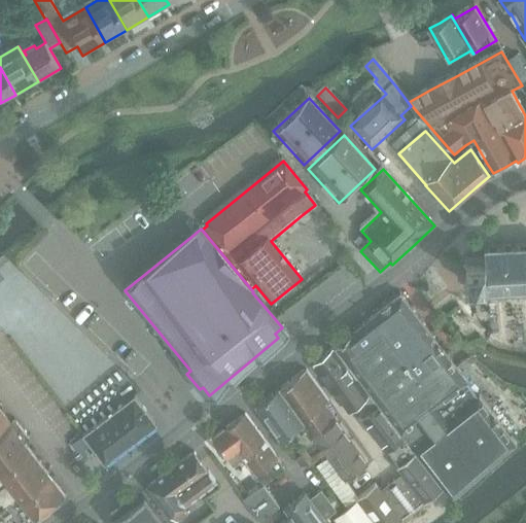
[(488,298),(525,294),(525,245),(485,247),(486,262),(470,263),(466,259),(463,263),(467,266),(467,274),(468,281),(465,285),(467,287),(470,284),(471,294),(474,297),(487,295),(488,298)]
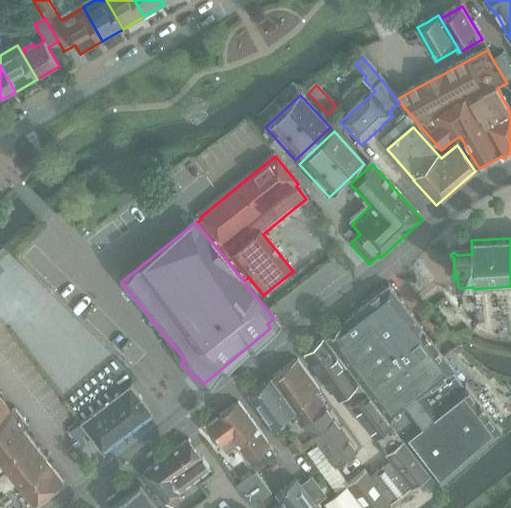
[(362,312),(326,340),(404,442),(406,440),(433,477),(438,484),(503,434),(466,387),(465,388),(455,375),(456,374),(390,288),(362,310),(362,312)]
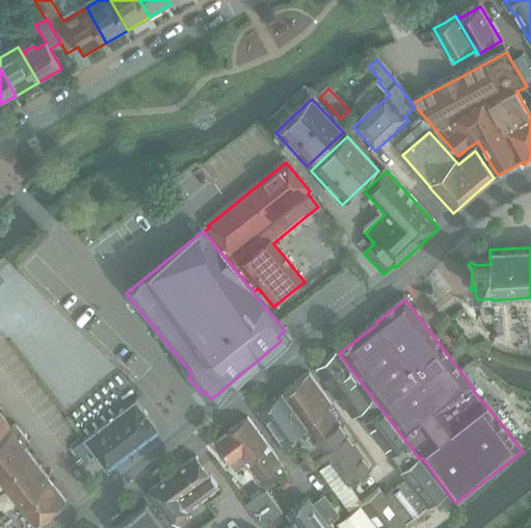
[(420,459),(339,353),(317,370),(351,415),(356,411),(367,424),(366,425),(403,473),(420,459)]
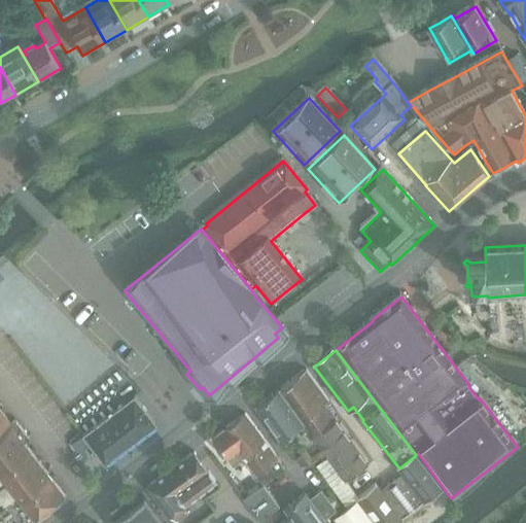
[(306,373),(281,391),(316,437),(338,421),(327,408),(327,409),(326,408),(330,405),(306,373)]
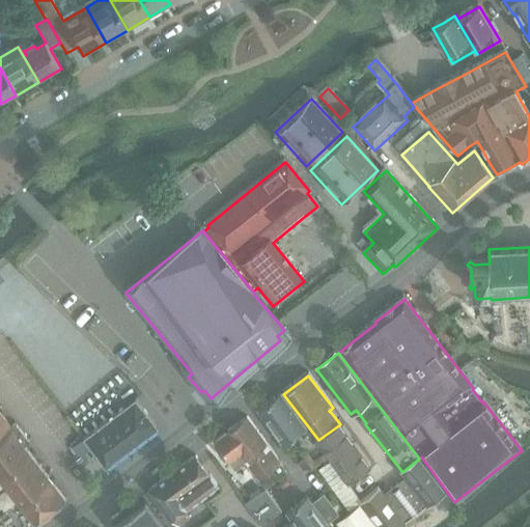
[(259,413),(283,446),(305,431),(281,396),(259,413)]
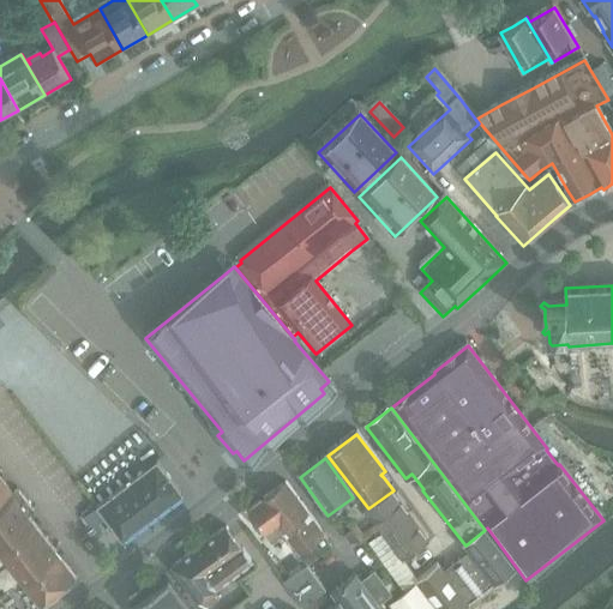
[(97,511),(124,546),(154,523),(185,499),(158,464),(97,511)]
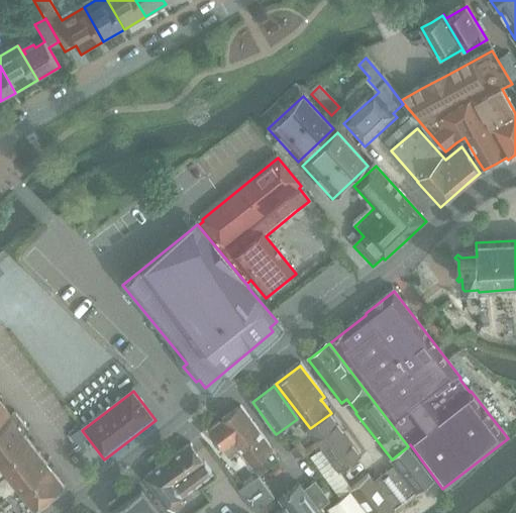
[(0,405),(0,467),(34,511),(64,488),(24,436),(29,432),(23,425),(17,417),(12,421),(0,405)]
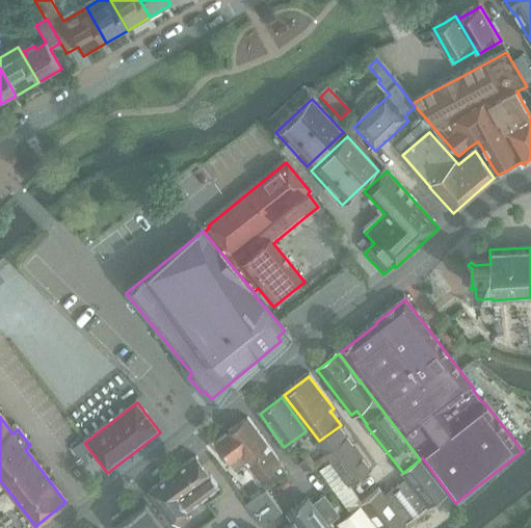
[(231,433),(214,446),(230,467),(230,466),(236,474),(247,467),(253,463),(269,450),(248,421),(231,433)]
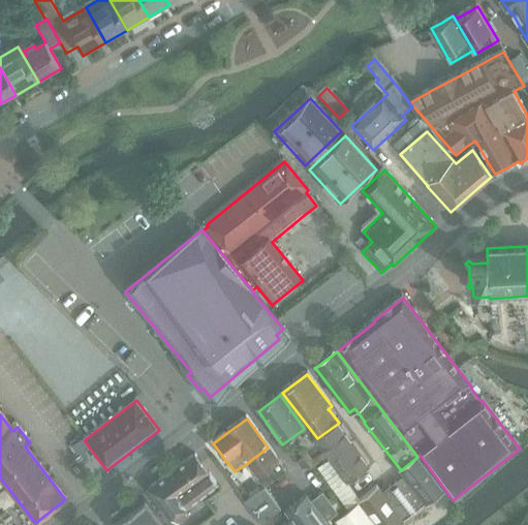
[(353,442),(339,423),(317,438),(334,461),(318,471),(348,513),(361,503),(348,485),(350,483),(351,484),(373,467),(353,442)]
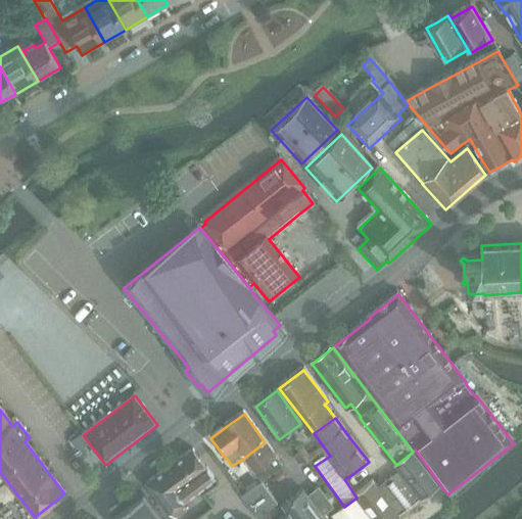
[(248,455),(243,459),(262,484),(268,480),(283,469),(265,442),(248,455)]
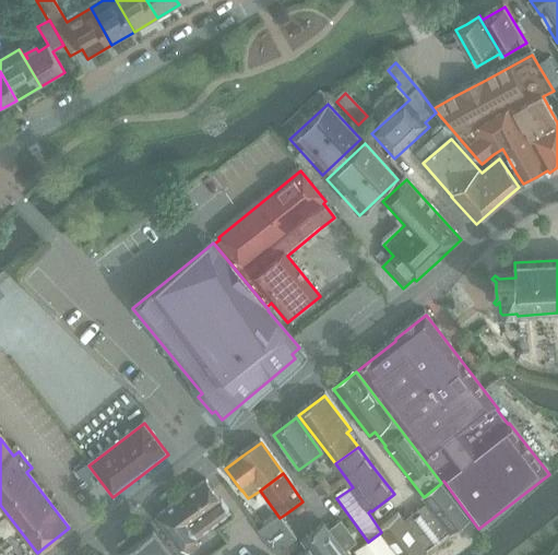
[(448,533),(451,538),(473,521),(443,481),(441,483),(424,497),(422,499),(429,509),(423,515),(420,511),(413,517),(415,520),(408,524),(401,515),(381,531),(382,532),(400,554),(428,554),(430,553),(428,550),(448,533)]
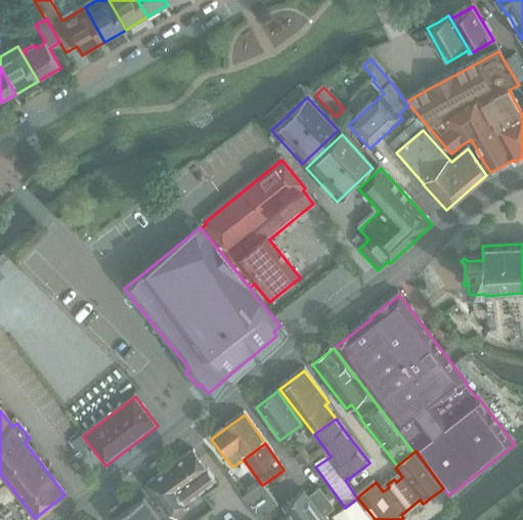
[(208,472),(197,457),(193,452),(147,487),(170,517),(173,519),(182,519),(187,515),(182,508),(216,483),(208,472)]
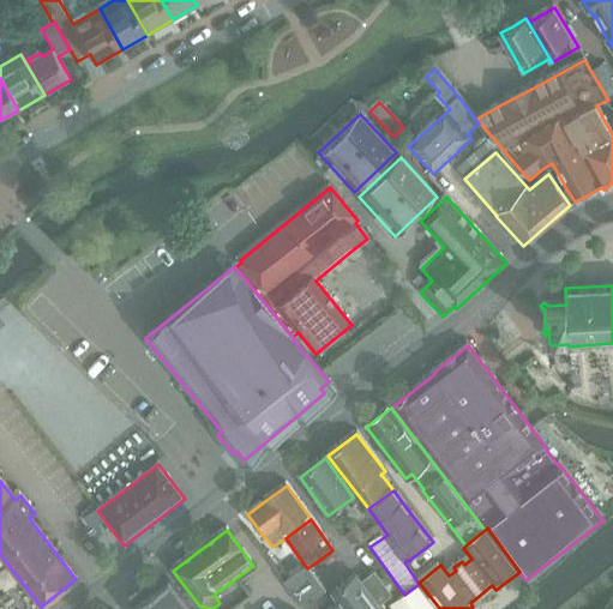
[(350,548),(362,546),(354,534),(344,540),(350,548)]
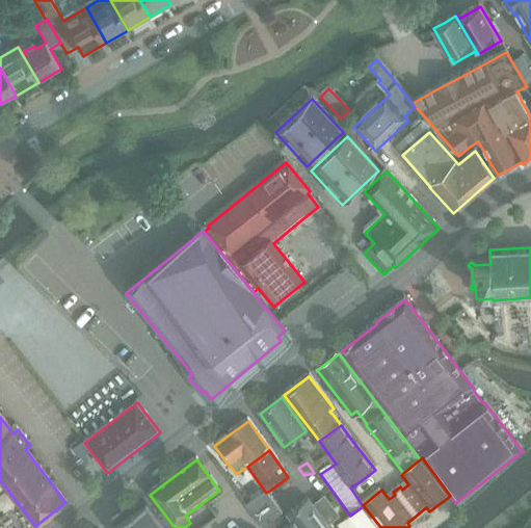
[(283,516),(267,493),(247,506),(262,527),(266,527),(279,519),(283,516)]
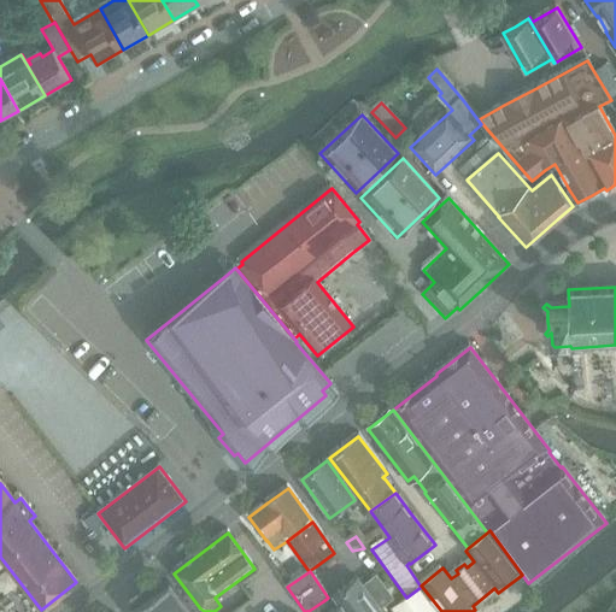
[(335,600),(342,608),(345,611),(380,611),(394,601),(393,600),(379,581),(379,580),(377,578),(364,589),(359,583),(359,582),(358,581),(334,599),(335,600)]
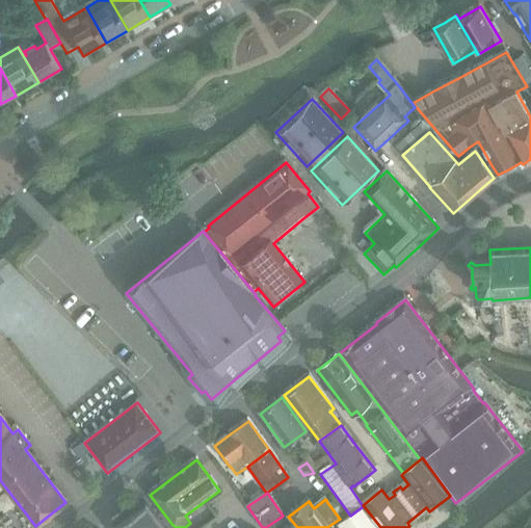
[(161,527),(147,507),(142,509),(138,504),(112,524),(114,527),(161,527)]
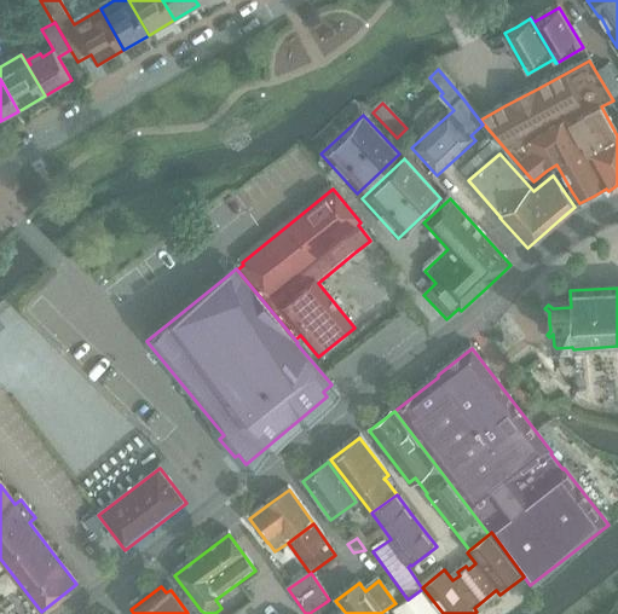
[(396,610),(398,613),(443,613),(423,589),(396,610)]
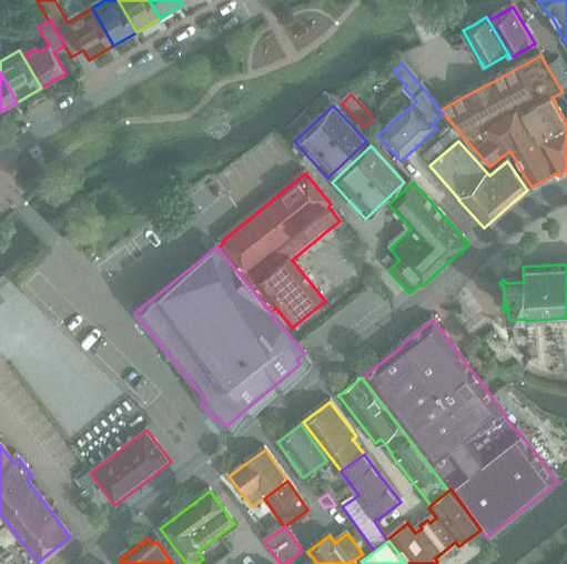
[(297,554),(284,563),(299,563),(302,561),(297,554)]
